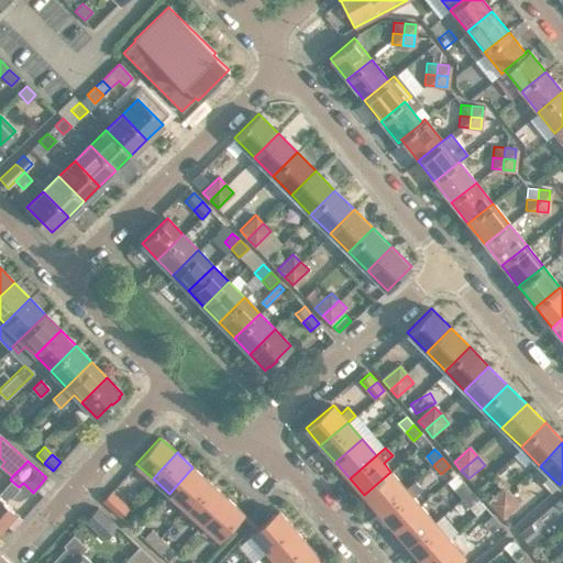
[(192,467),(175,487),(169,494),(185,508),(209,482),(192,467)]
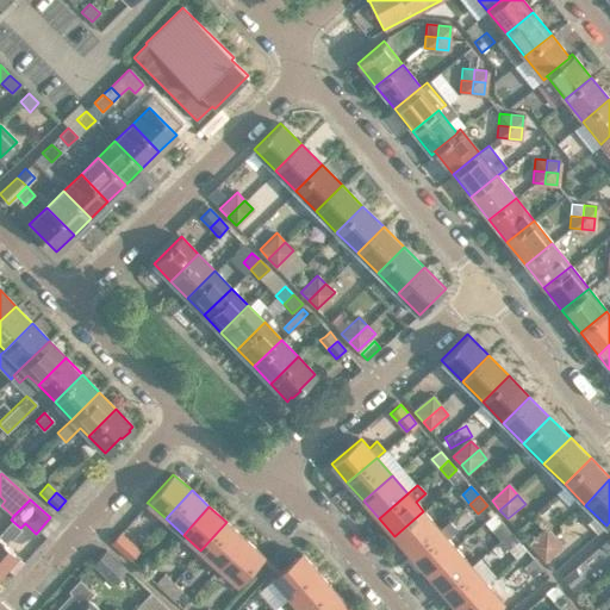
[(423,511),(394,536),(410,554),(440,529),(423,511)]
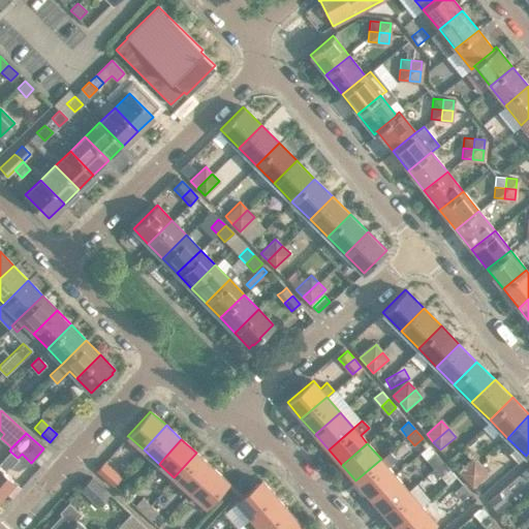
[(18,458),(9,450),(0,461),(0,497),(5,492),(14,481),(3,471),(7,466),(9,468),(18,458)]
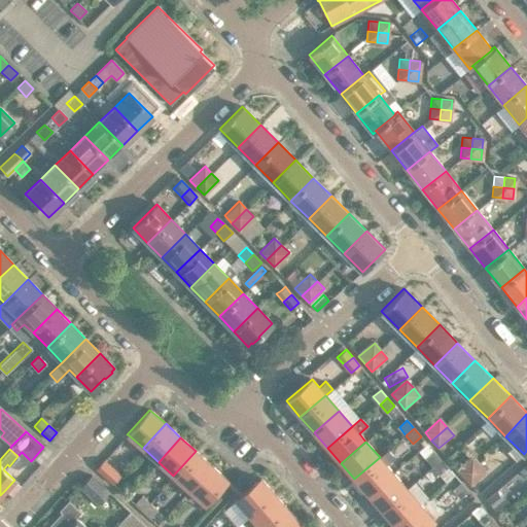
[(354,479),(367,494),(393,472),(385,464),(394,457),(388,450),(380,457),(354,479)]
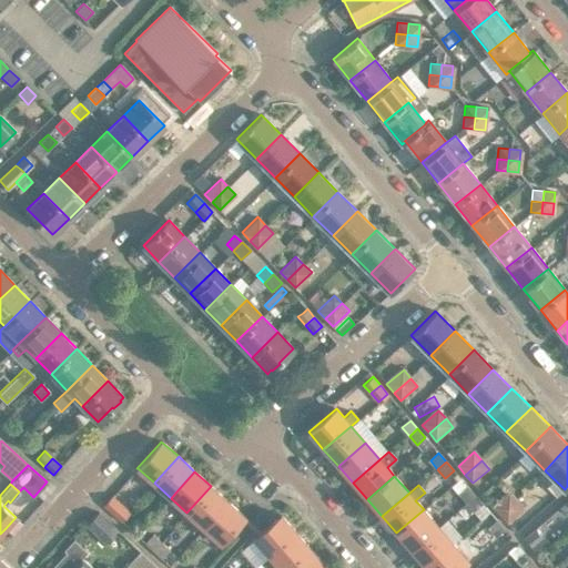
[(227,501),(211,486),(186,513),(203,528),(227,501)]
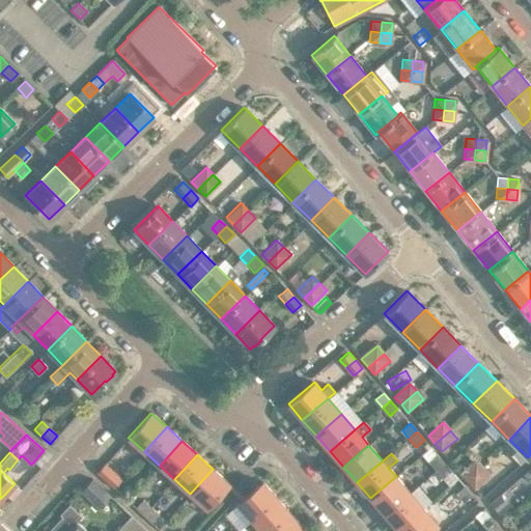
[(444,464),(438,455),(429,463),(437,470),(444,464)]
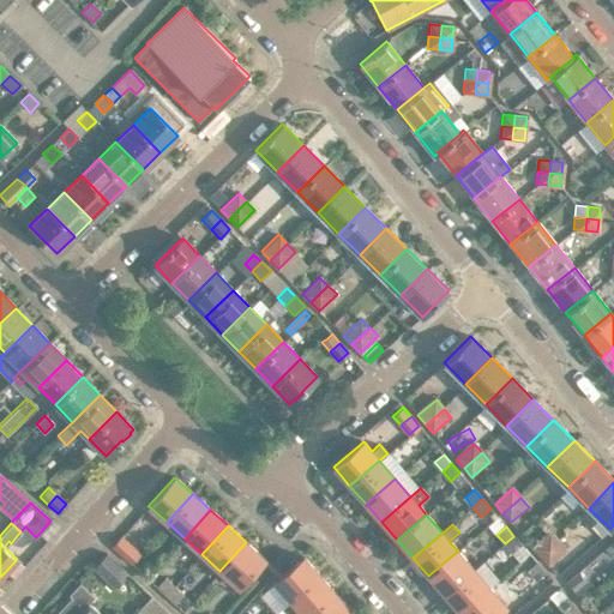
[(541,558),(559,542),(552,534),(534,548),(541,558)]
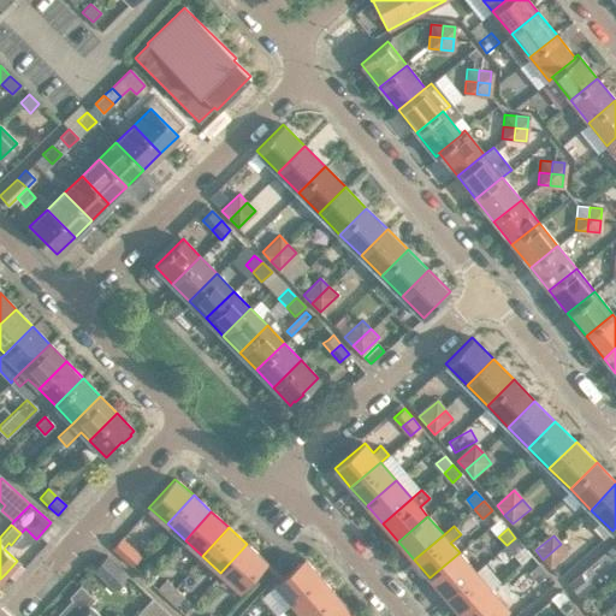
[(523,548),(515,538),(507,545),(514,555),(523,548)]
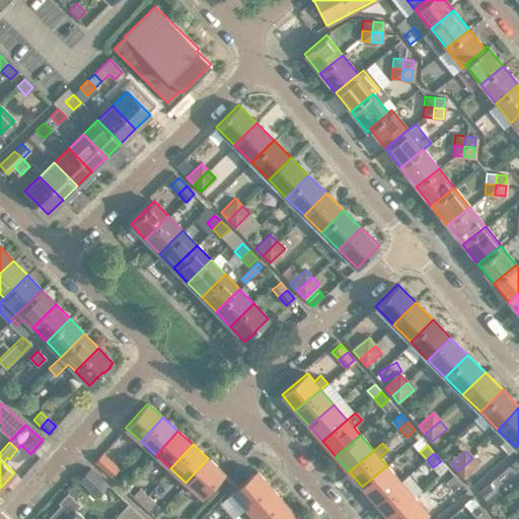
[(100,454),(94,461),(93,462),(101,469),(108,461),(100,454)]
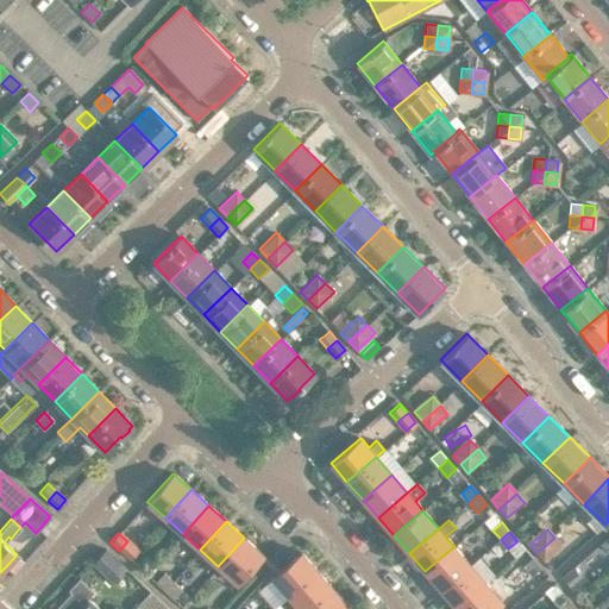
[(608,550),(608,534),(590,552),(597,560),(608,550)]
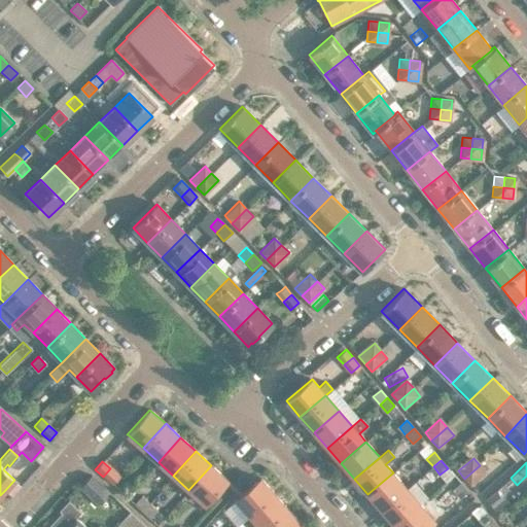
[(204,504),(226,479),(211,465),(188,490),(204,504)]
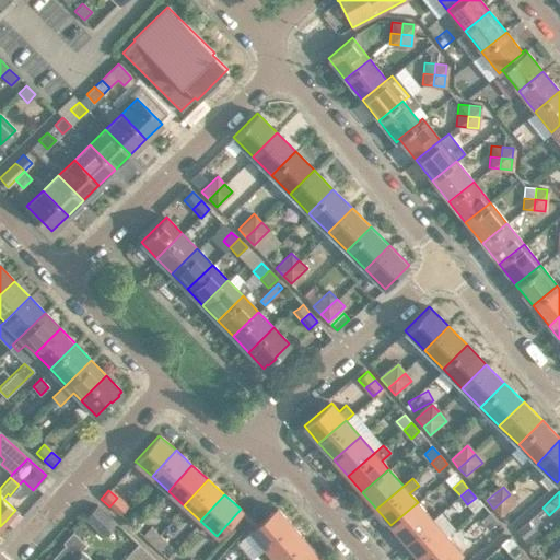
[(516,502),(510,494),(493,509),(500,516),(516,502)]
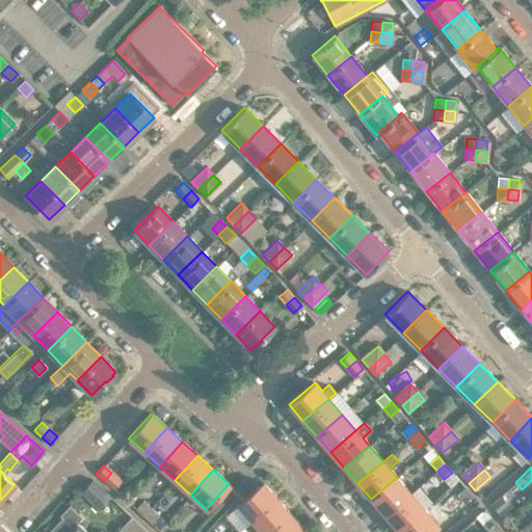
[(111,473),(104,481),(112,488),(120,481),(111,473)]
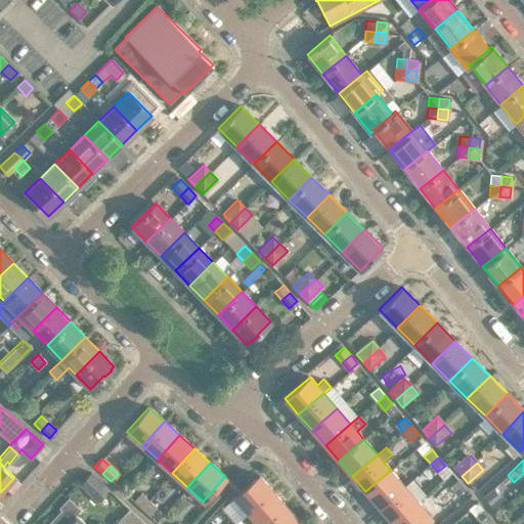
[(391,470),(365,491),(379,508),(404,485),(391,470)]
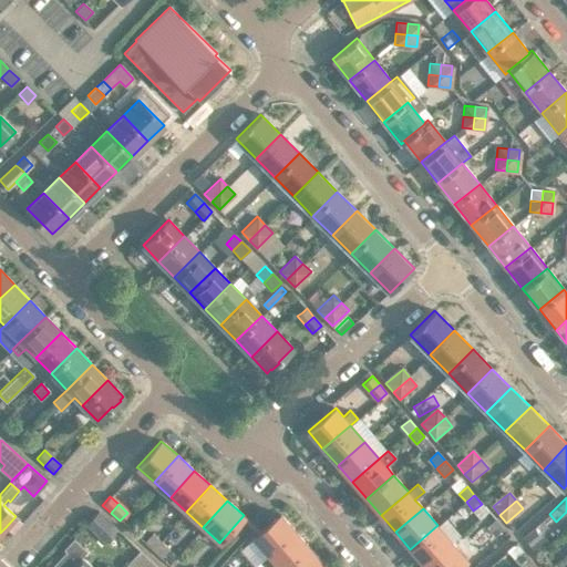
[(96,511),(88,522),(84,525),(104,544),(117,529),(96,511)]
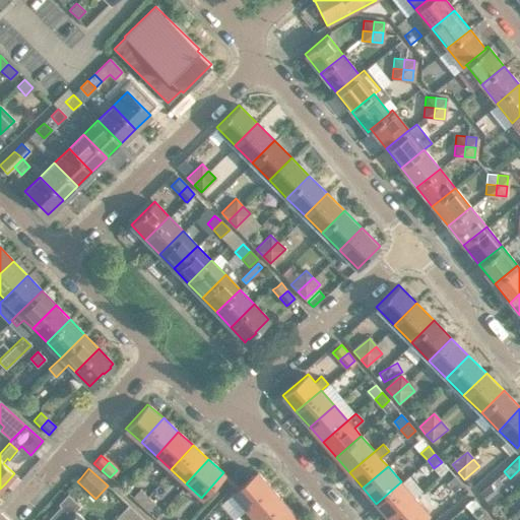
[(246,509),(270,486),(257,471),(232,493),(246,509)]
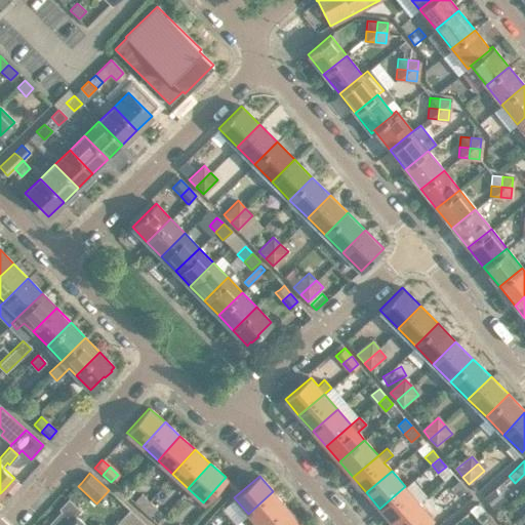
[(14,478),(5,488),(11,493),(19,483),(14,478)]
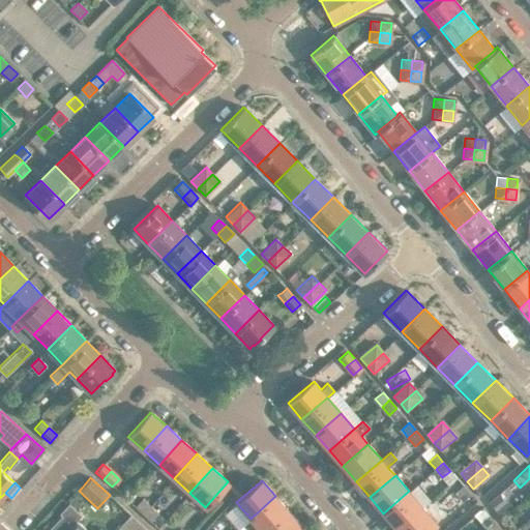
[(471,495),(464,487),(455,493),(463,501),(471,495)]
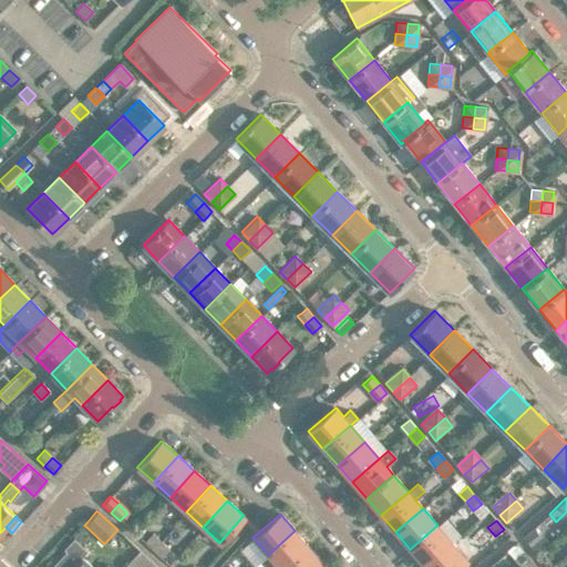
[(410,549),(424,566),(452,542),(437,525),(410,549)]
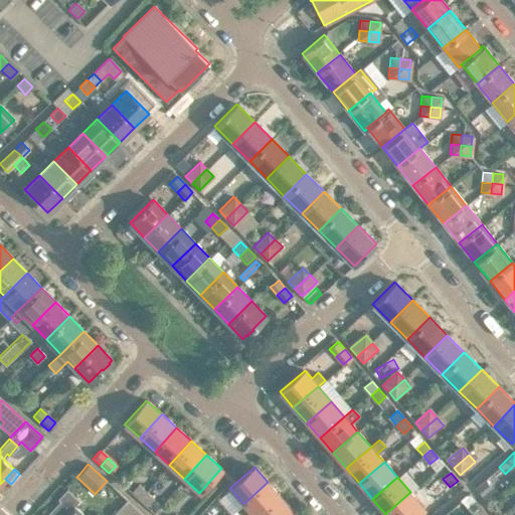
[(488,503),(497,495),(484,480),(475,488),(488,503)]
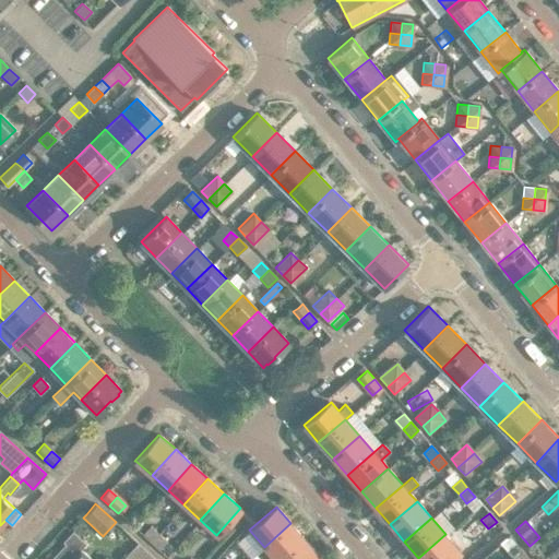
[(283,558),(305,540),(290,523),(264,547),(274,558),(283,558)]
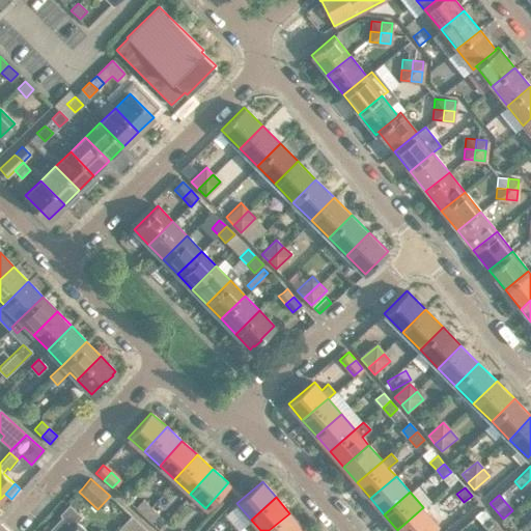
[(134,508),(142,515),(150,506),(143,499),(134,508)]
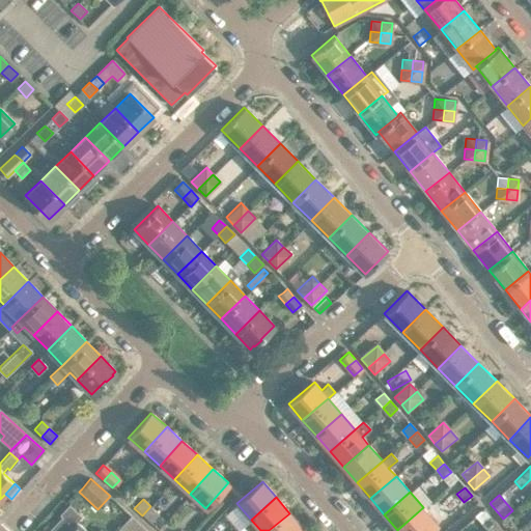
[(102,530),(100,529),(98,530),(86,530),(76,521),(80,515),(68,504),(59,513),(61,516),(47,530),(102,530)]
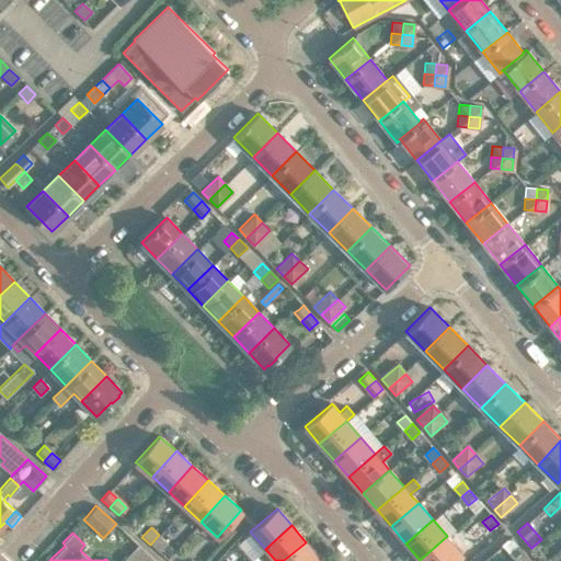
[(159,535),(150,545),(159,552),(168,544),(159,535)]
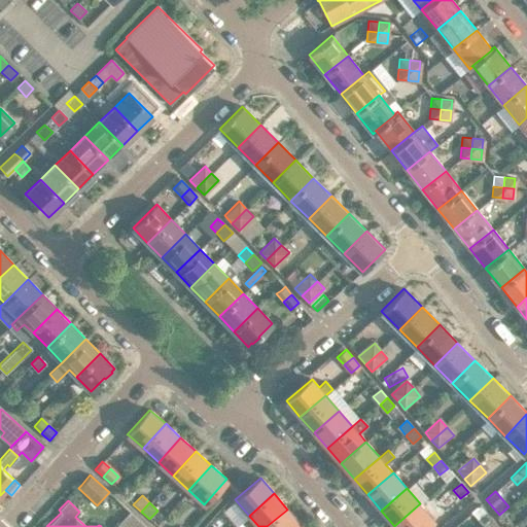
[(420,503),(394,526),(395,526),(424,526),(433,520),(420,503)]
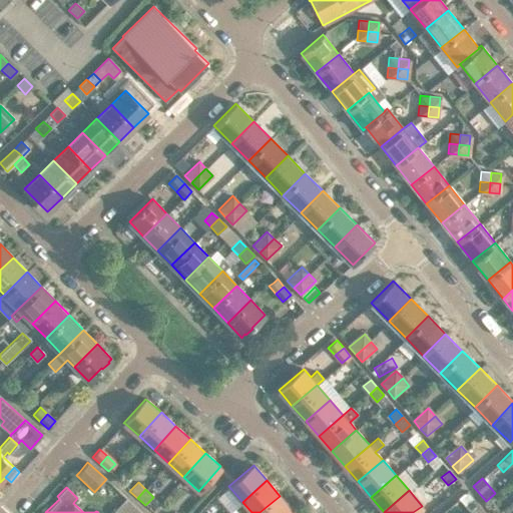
[(290,512),(293,511),(280,496),(260,512),(290,512)]
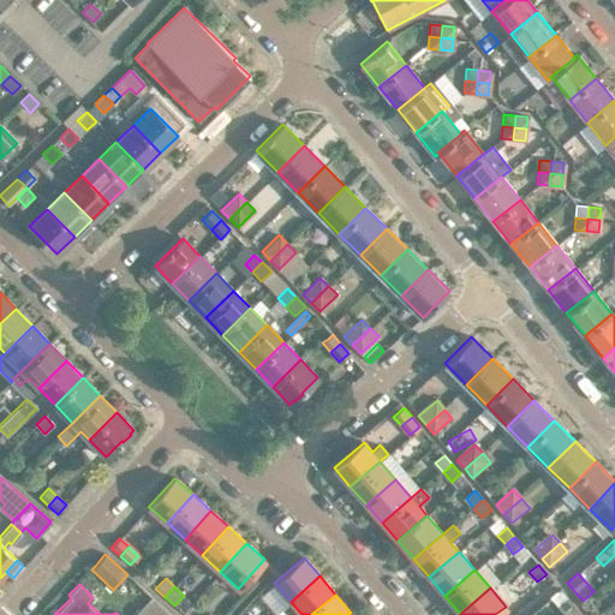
[(574,605),(567,596),(556,604),(565,614),(574,605)]
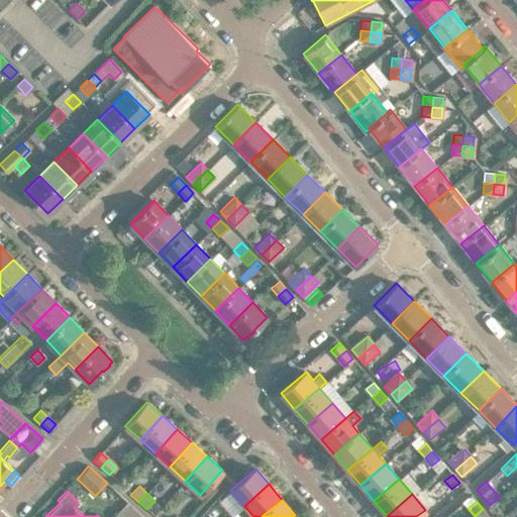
[(143,516),(127,502),(112,516),(143,516)]
